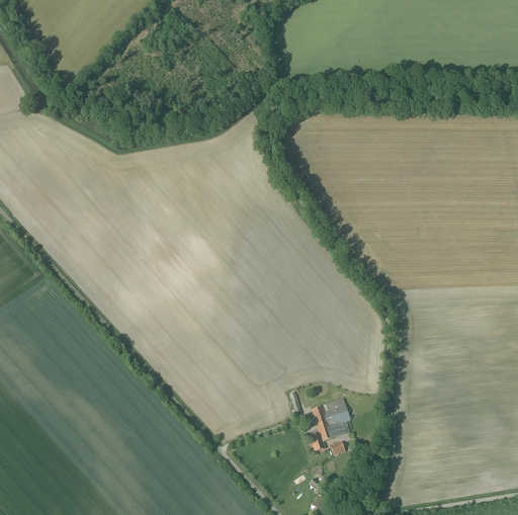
[(328,391),(328,388),(327,385),(326,383),(324,382),(322,381),(319,382),(317,383),(316,385),(316,389),(316,391),(318,393),(320,394),(322,395),(324,394),(326,393),(328,391)]
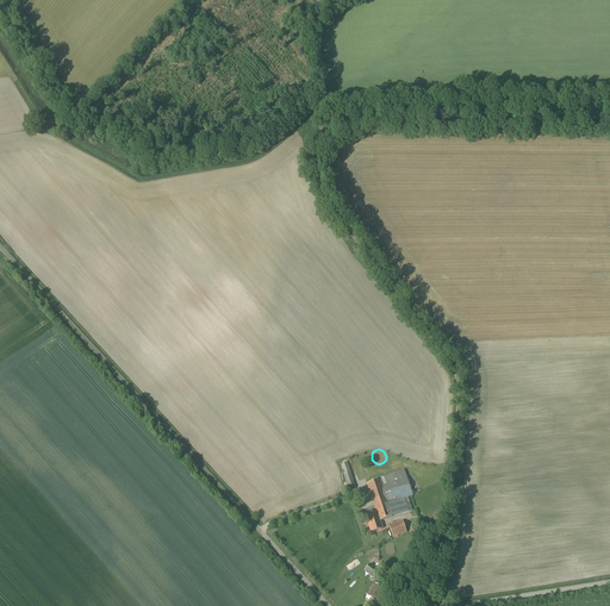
[(355,486),(347,460),(341,462),(348,482),(344,483),(346,488),(355,486)]
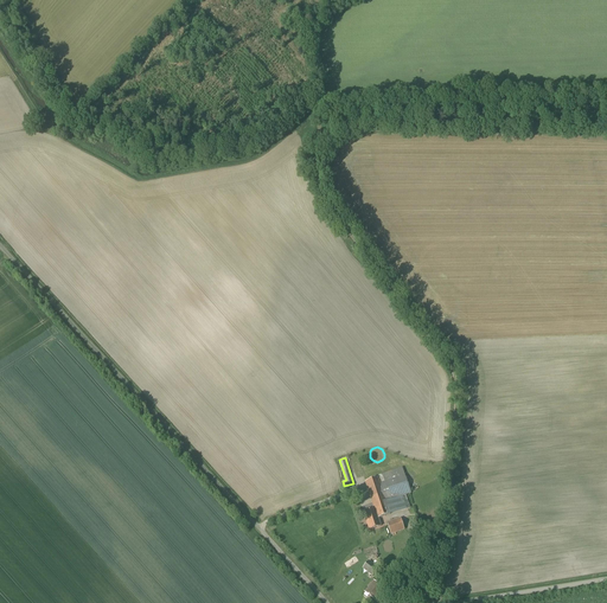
[(378,475),(379,481),(404,473),(402,463),(377,472),(378,475)]
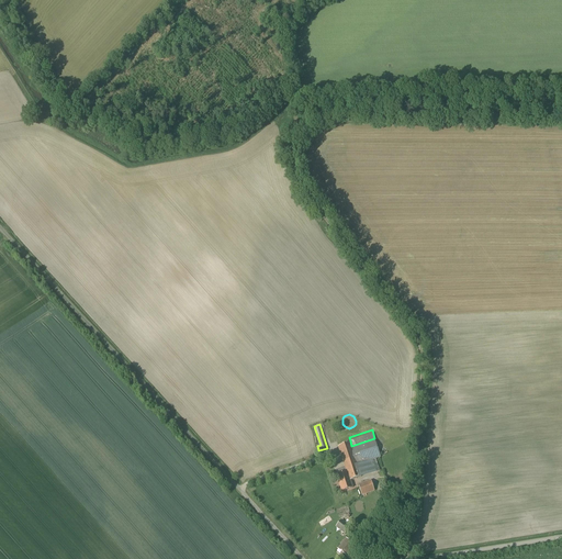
[(350,478),(361,474),(357,462),(375,456),(380,455),(374,438),(351,446),(350,440),(338,444),(347,469),(350,478)]
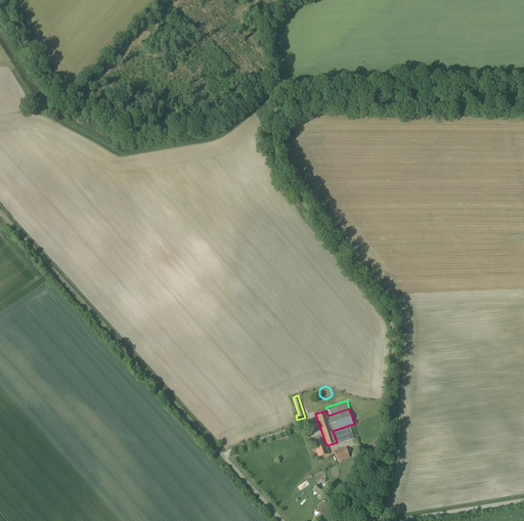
[(350,425),(333,431),(337,442),(354,436),(350,425)]
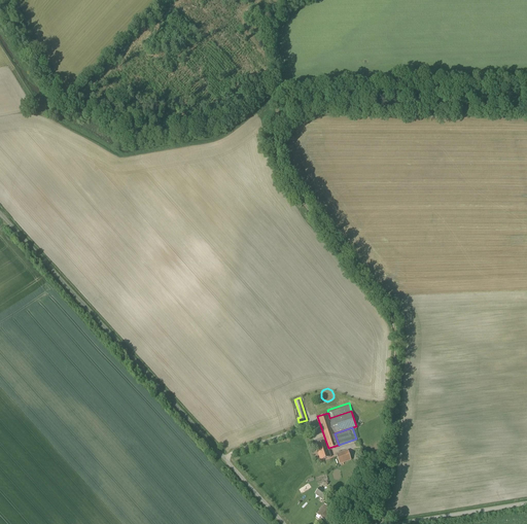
[(325,440),(316,444),(321,458),(330,455),(328,448),(325,440)]
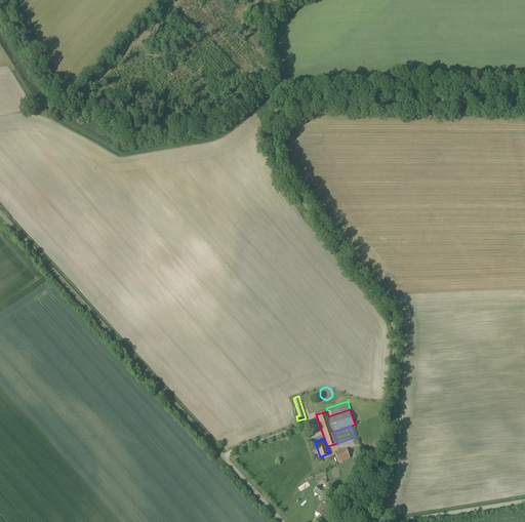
[(347,447),(335,450),(338,459),(350,456),(347,447)]
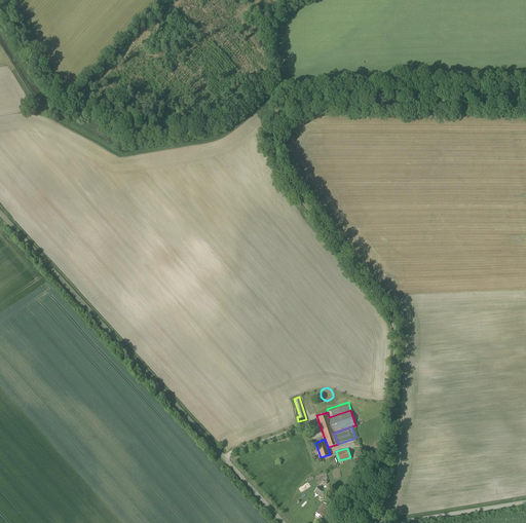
[(215,452),(203,461),(205,464),(218,455),(215,452)]
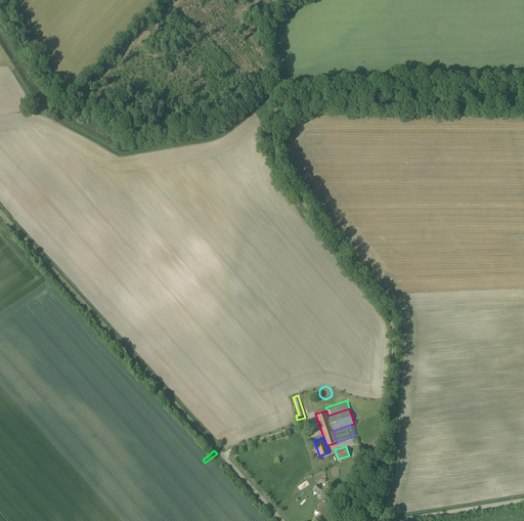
[(326,489),(318,482),(313,488),(321,494),(326,489)]
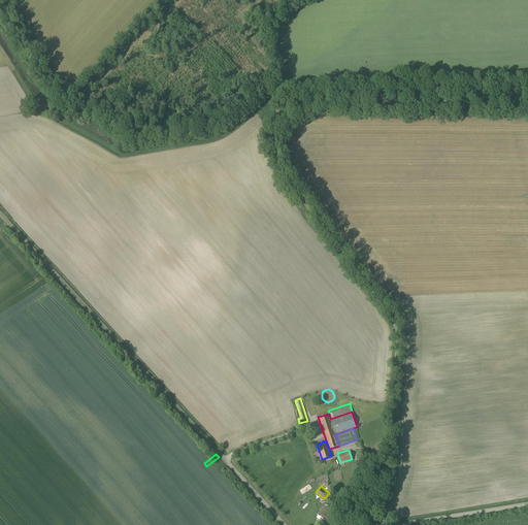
[(325,519),(329,515),(332,511),(325,504),(318,514),(325,519)]
